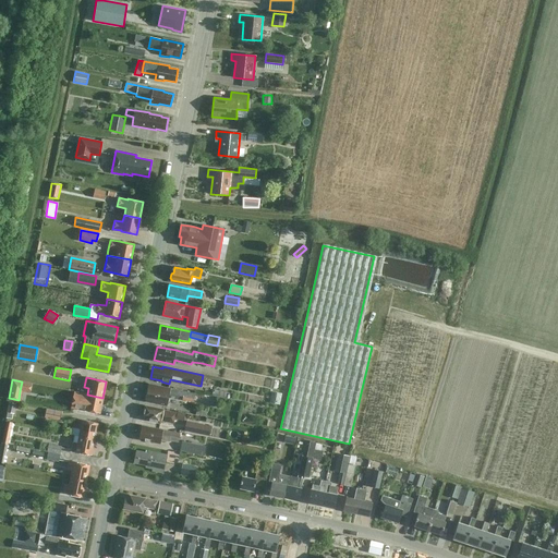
[(193,402),(195,393),(170,389),(170,388),(148,384),(145,401),(167,405),(169,397),(193,402)]
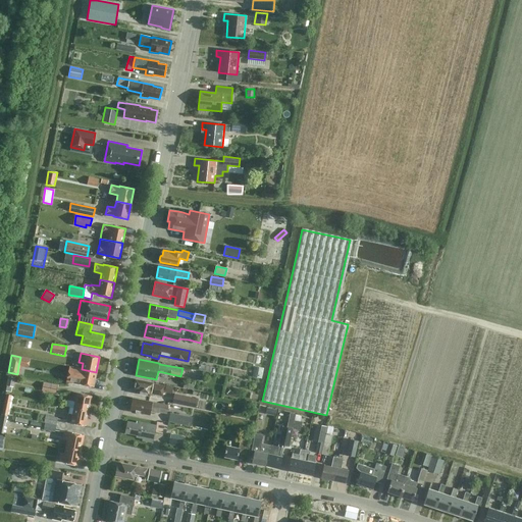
[(69,366),(66,381),(74,383),(93,386),(96,372),(82,369),(77,368),(69,366)]
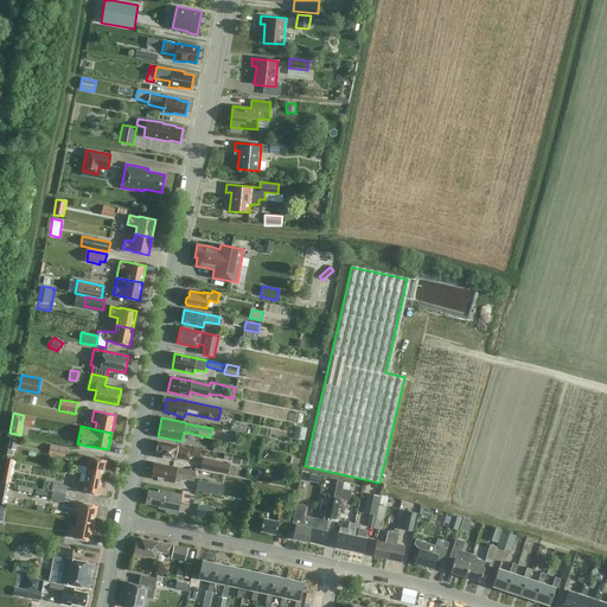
[(16,449),(17,439),(10,438),(7,455),(13,455),(14,449),(16,449)]
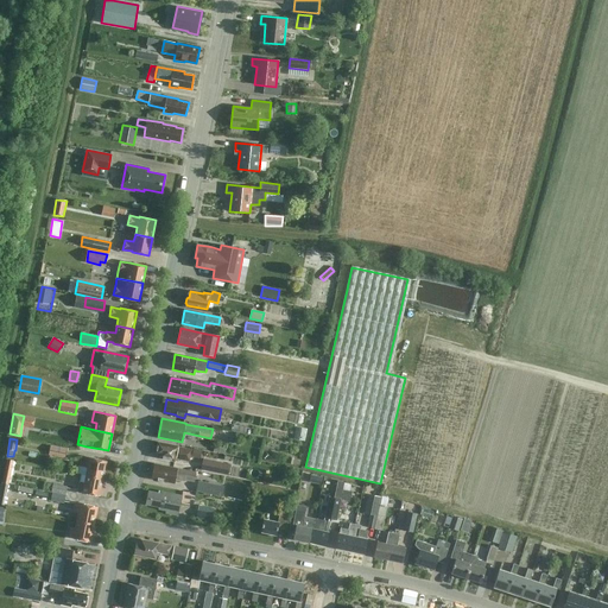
[(159,457),(166,458),(165,460),(175,462),(175,458),(189,461),(191,449),(177,447),(158,443),(158,445),(156,447),(156,449),(157,450),(156,454),(160,455),(159,457)]
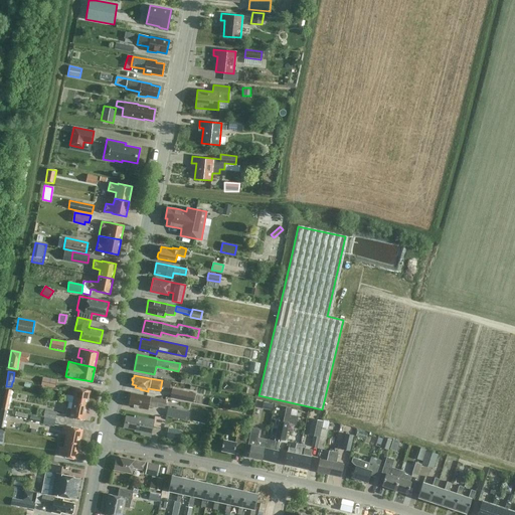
[(40,385),(54,388),(56,380),(42,376),(40,385)]
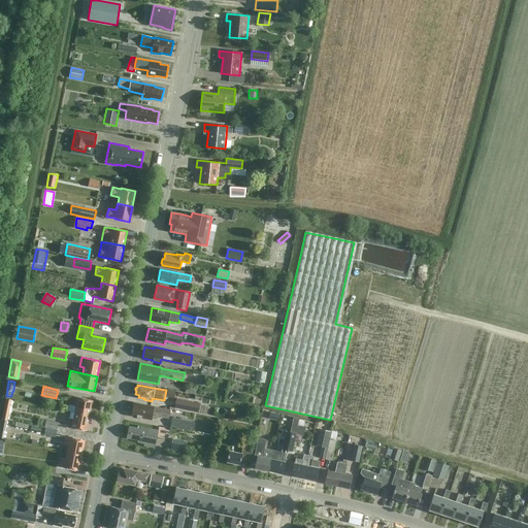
[(76,406),(74,413),(90,416),(93,400),(73,396),(72,405),(76,406)]
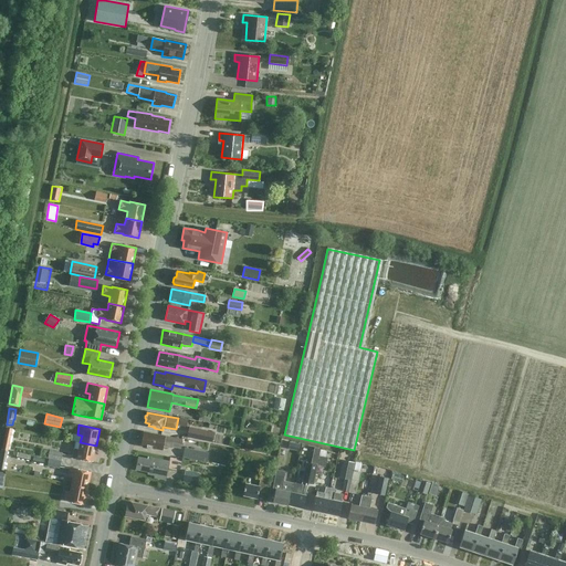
[(1,448),(8,449),(12,427),(6,426),(1,448)]
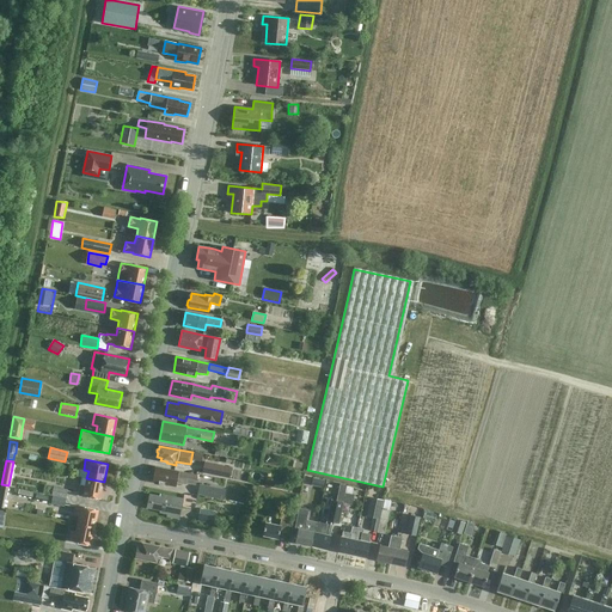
[(228,478),(231,467),(204,461),(202,472),(228,478)]
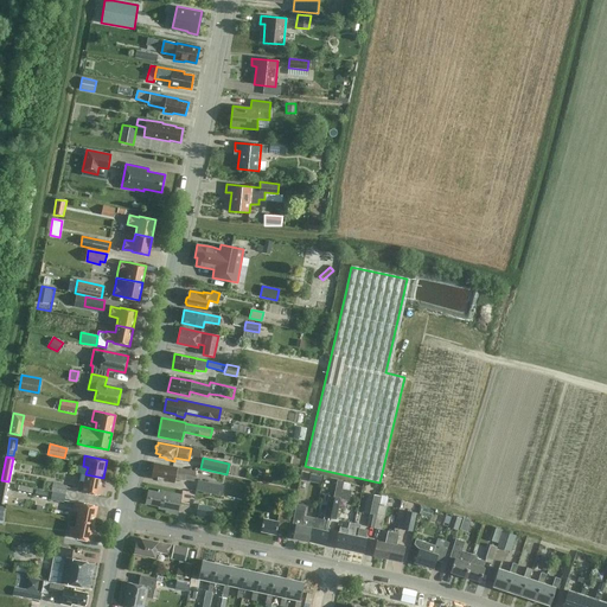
[(151,478),(174,483),(176,478),(193,481),(196,472),(177,468),(178,467),(154,462),(153,465),(152,466),(151,470),(152,472),(151,478)]
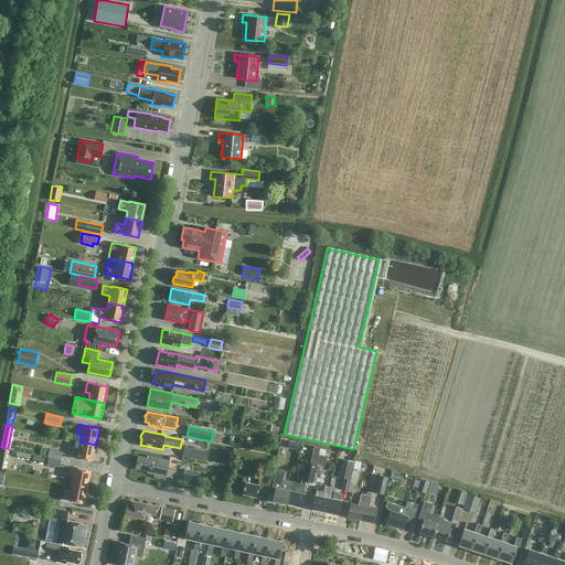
[(96,445),(80,441),(78,448),(74,447),(72,457),(93,461),(96,445)]
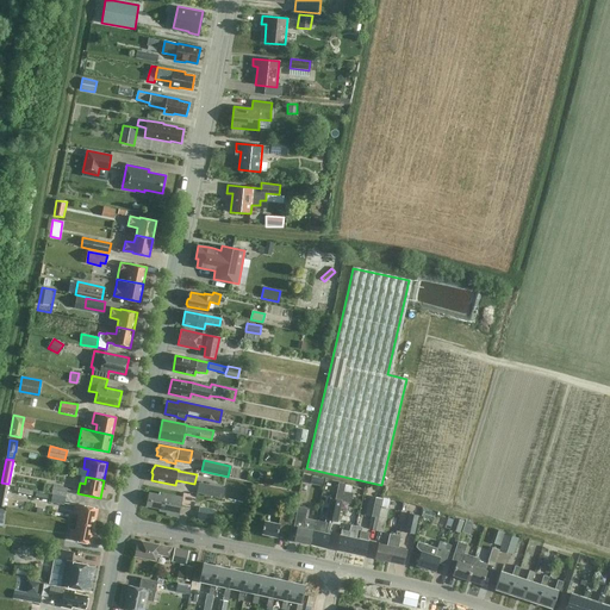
[(310,484),(322,486),(324,479),(318,478),(312,477),(311,480),(310,484)]
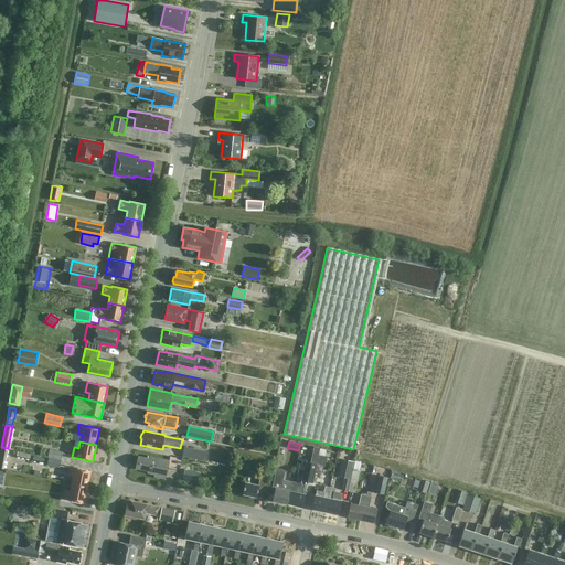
[(184,447),(183,449),(182,457),(206,461),(209,451),(184,447)]
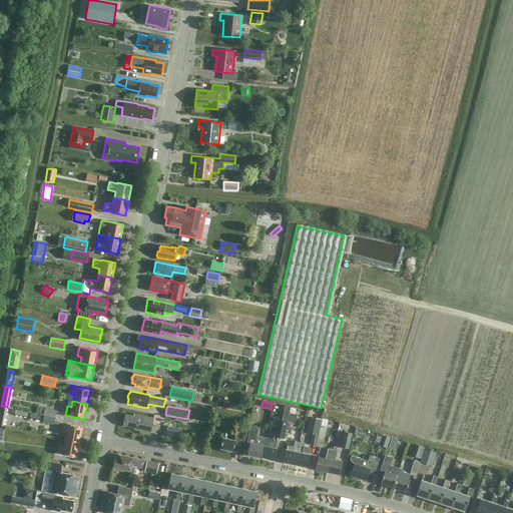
[(40,415),(55,418),(57,411),(41,407),(40,412),(41,412),(40,415)]
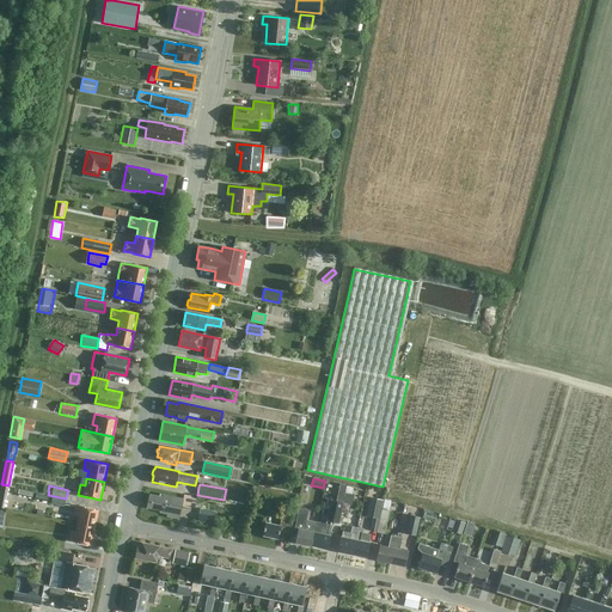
[(297,503),(298,495),(286,493),(283,501),(297,503)]
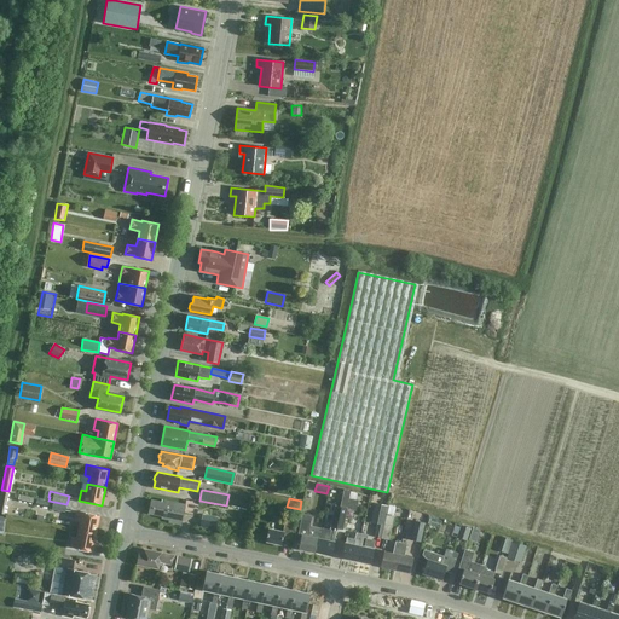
[(181,525),(185,504),(162,499),(161,502),(151,499),(151,502),(149,503),(149,507),(150,509),(149,514),(161,516),(161,519),(169,520),(168,522),(181,525)]
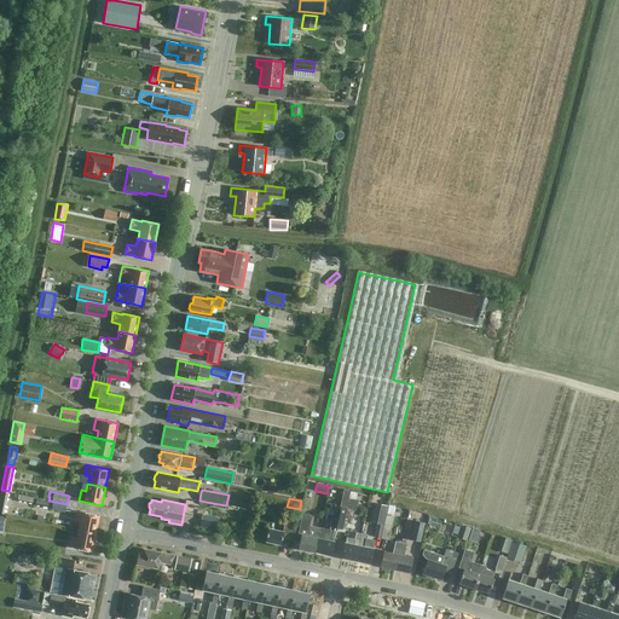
[(347,509),(356,512),(358,502),(350,499),(347,509)]
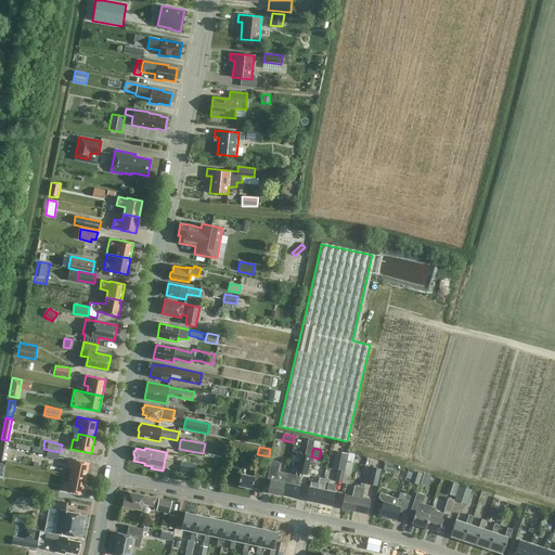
[(46,457),(59,460),(60,452),(48,450),(46,457)]
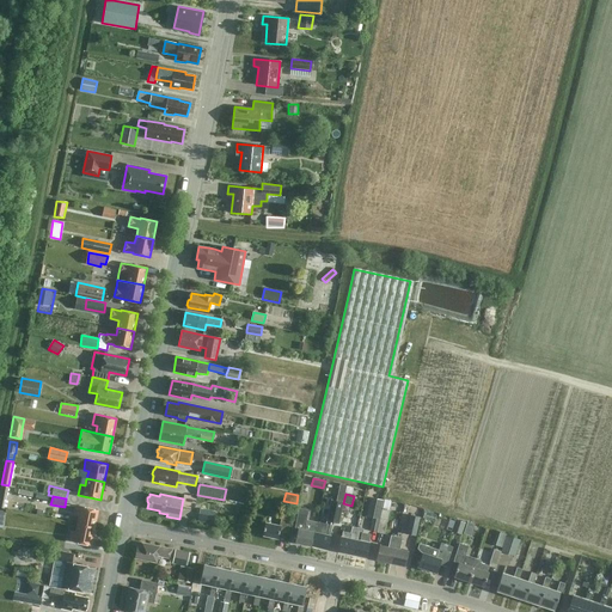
[(392,500),(385,499),(380,515),(377,532),(384,534),(392,500)]
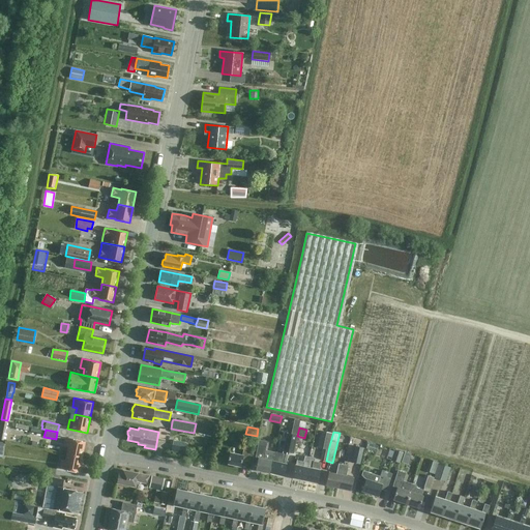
[(274,451),(270,473),(284,476),(287,464),(289,452),(293,453),(297,437),(287,435),(284,453),(274,451)]
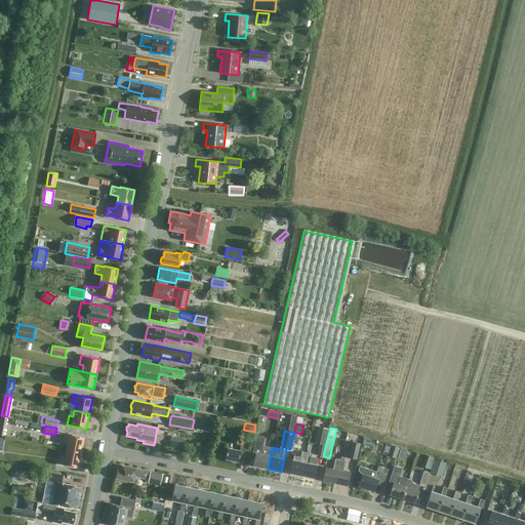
[(68,443),(67,449),(81,452),(84,438),(66,434),(64,442),(68,443)]
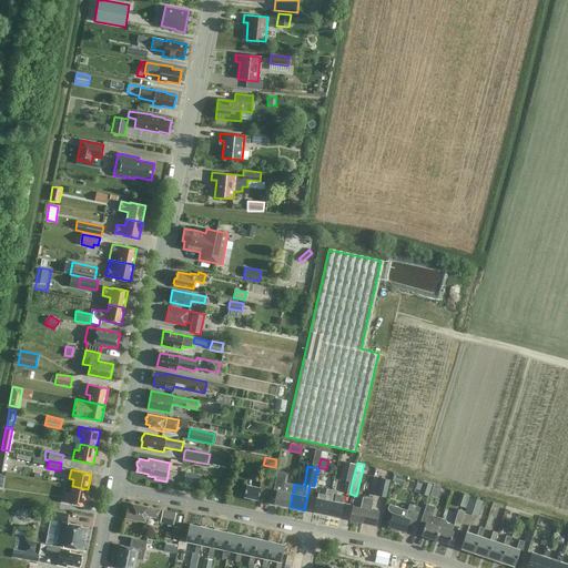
[(350,494),(353,478),(355,473),(341,469),(338,479),(345,480),(343,493),(350,494)]
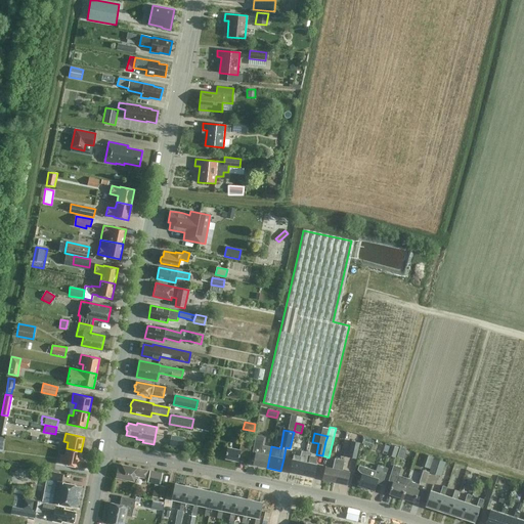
[(253,465),(267,468),(271,446),(262,445),(264,436),(256,435),(252,452),(255,453),(253,465)]
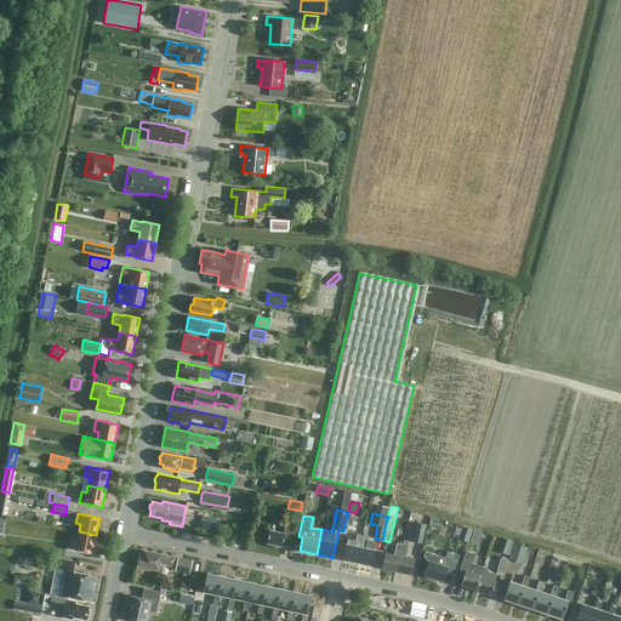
[(292,541),(296,522),(286,519),(284,534),(269,530),(267,543),(283,546),(284,540),(292,541)]
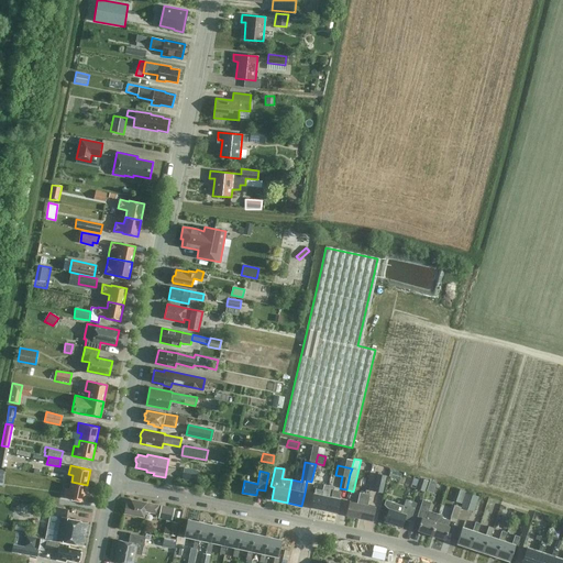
[(181,479),(195,482),(196,475),(183,472),(181,479)]
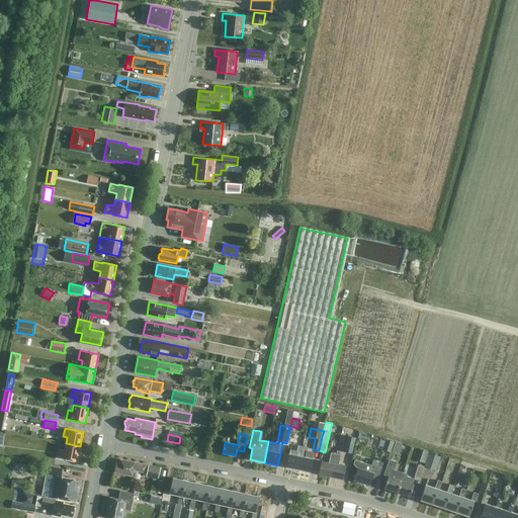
[(343,451),(351,453),(355,438),(347,436),(343,451)]
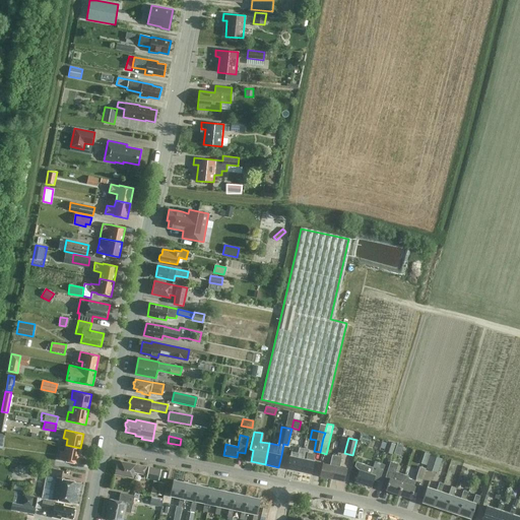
[(384,451),(391,453),(395,444),(387,441),(384,451)]
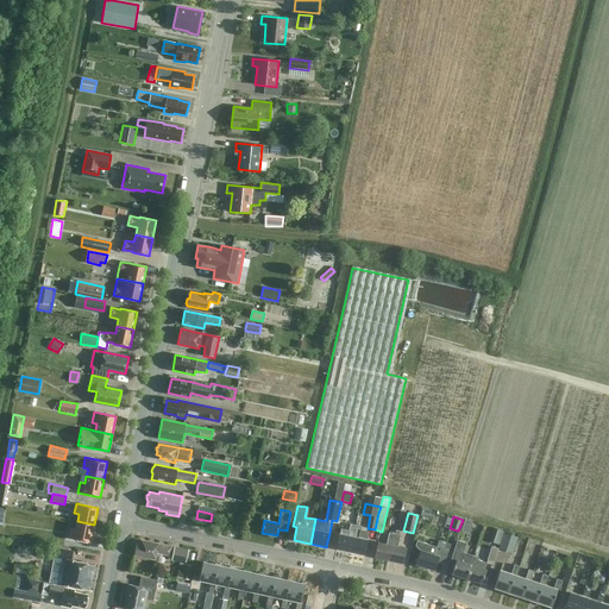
[(94,525),(77,521),(75,529),(70,528),(69,538),(90,542),(94,525)]
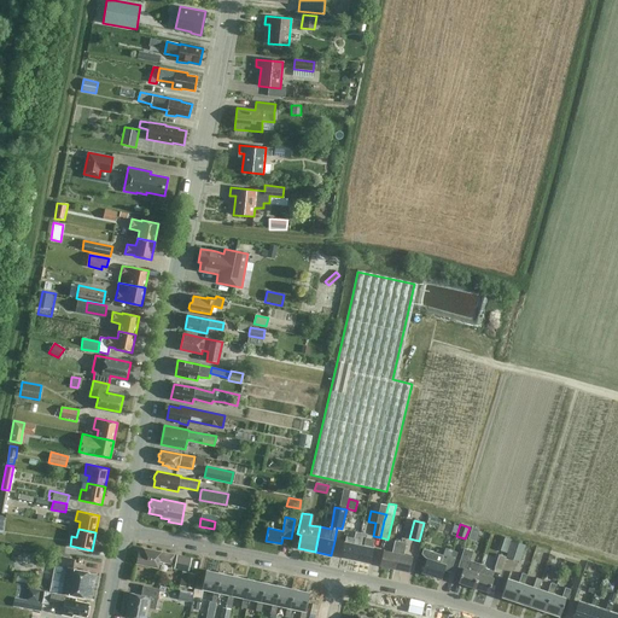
[(342,557),(355,560),(361,534),(355,532),(353,543),(344,542),(342,557)]
